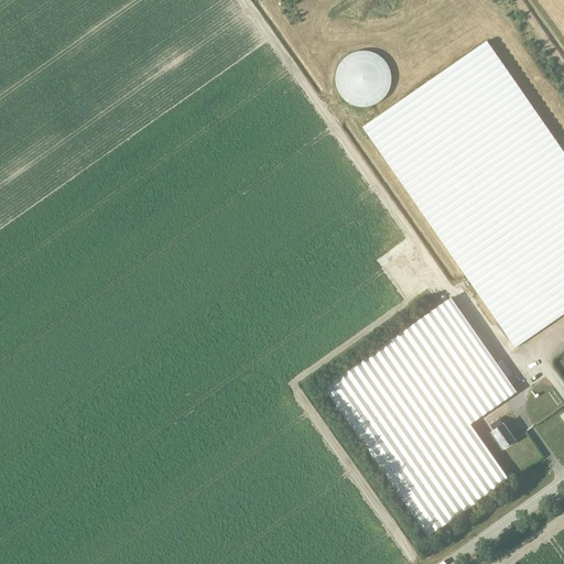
[(563,153),(486,42),(362,128),(514,347),(563,312),(563,153)]
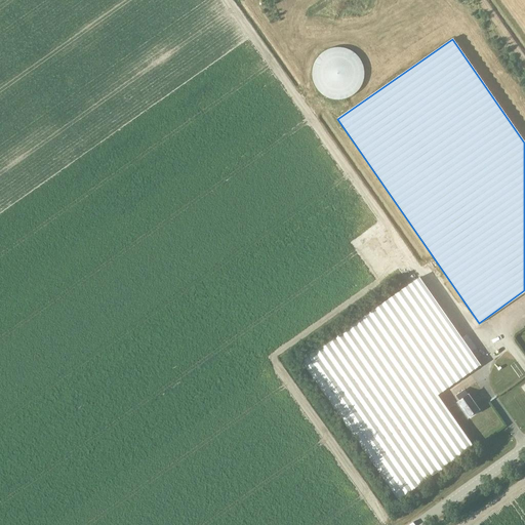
[(331,49),(326,51),(321,54),(317,59),(314,65),(312,71),(312,77),(314,83),(316,88),(320,93),(325,96),(331,99),(337,99),(344,99),(350,97),(355,94),(359,90),(361,85),(363,79),(364,74),(363,68),(361,63),(358,57),(354,53),(349,50),(342,48),(337,48),(331,49)]
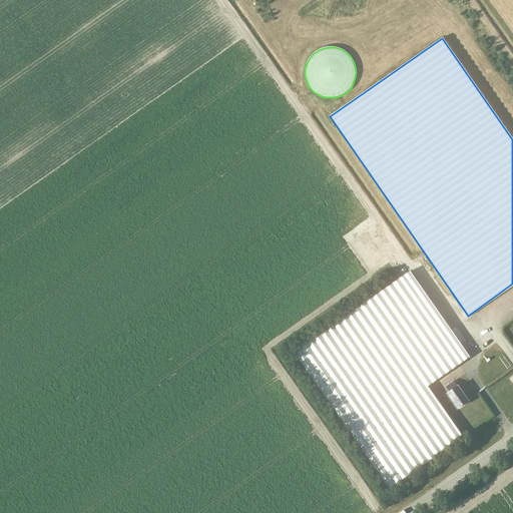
[(370,263),(380,255),(375,249),(365,255),(370,263)]
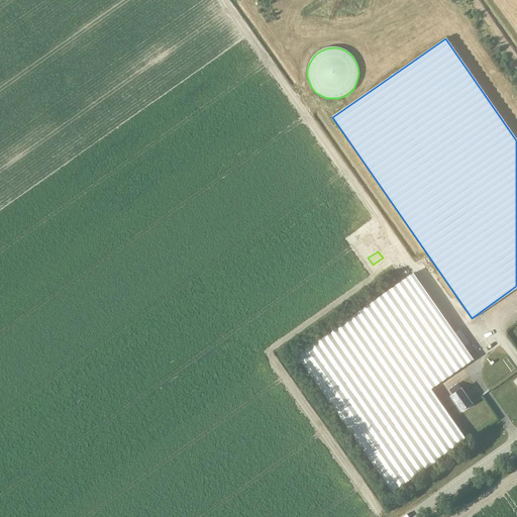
[(296,355),(392,493),(466,441),(430,390),(473,360),(412,274),(296,355)]
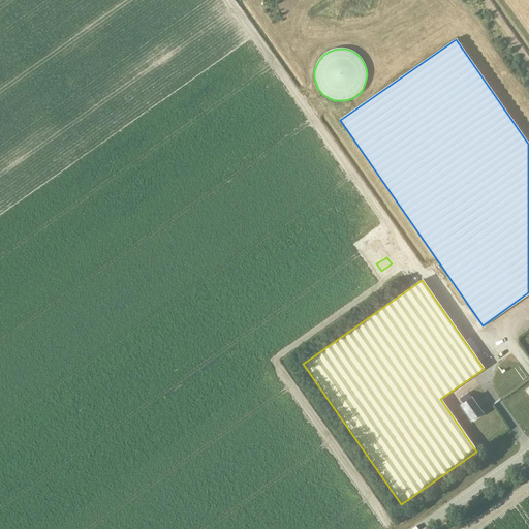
[(479,362),(485,359),(479,352),(475,355),(479,362)]
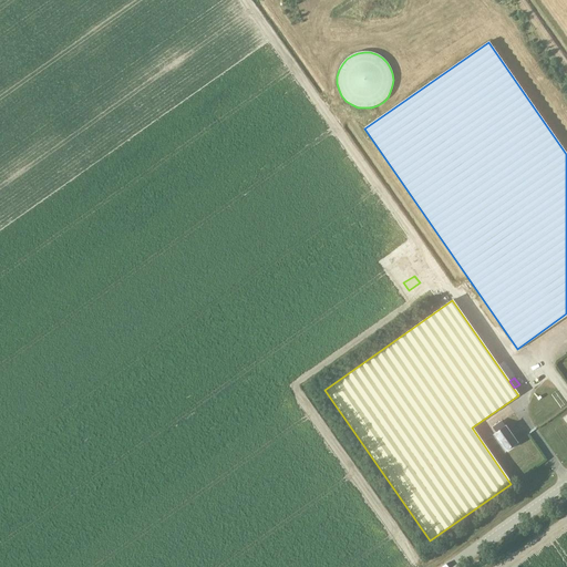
[(504,452),(516,443),(505,426),(505,428),(501,421),(492,428),(496,433),(493,435),(504,452)]
